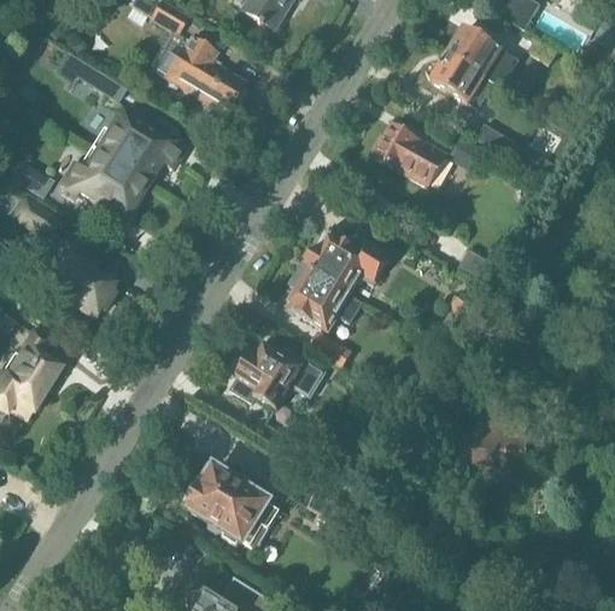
[(28,0),(18,18),(30,24),(40,5),(31,0),(28,0)]
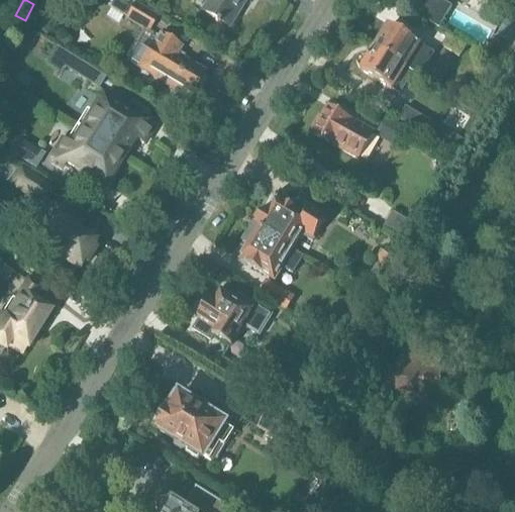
[(42,0),(30,22),(44,30),(60,5),(50,0),(42,0)]
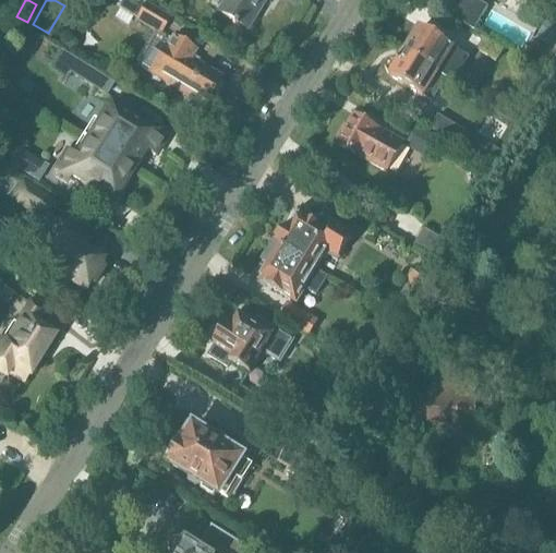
[(116,0),(115,3),(157,28),(166,14),(143,0),(116,0)]
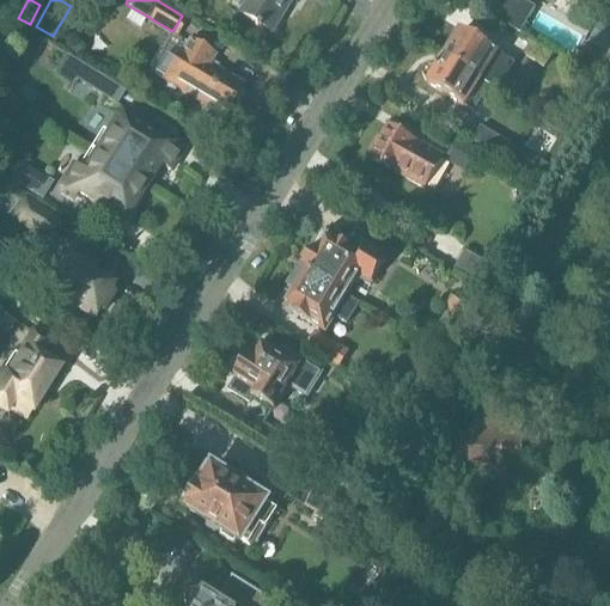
[(242,0),(237,10),(256,22),(256,23),(261,26),(262,25),(270,30),(288,0),(242,0)]
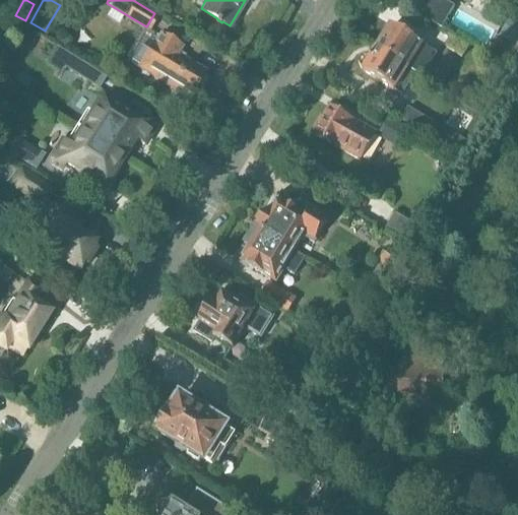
[(419,0),(413,10),(439,25),(452,3),(447,0),(419,0)]
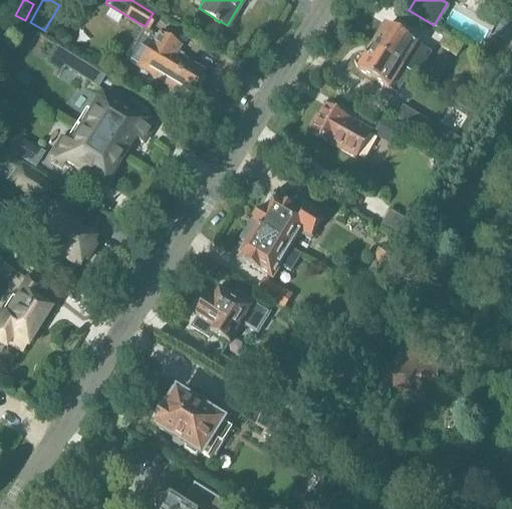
[(487,35),(480,47),(511,66),(511,50),(511,47),(511,13),(508,11),(491,38),(487,35)]
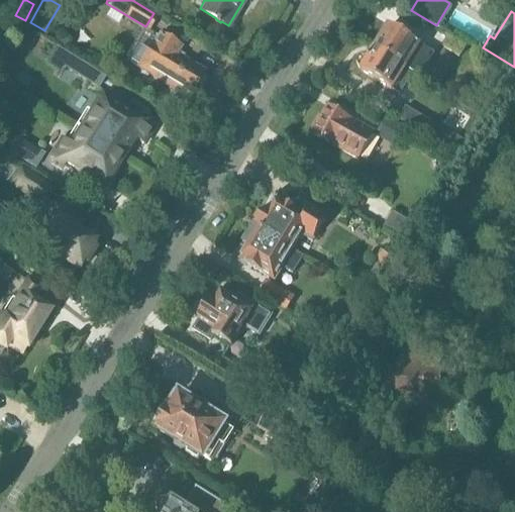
[(375,42),(373,46),(411,71),(412,69),(419,73),(433,49),(388,21),(381,32),(377,33),(374,38),(375,42)]
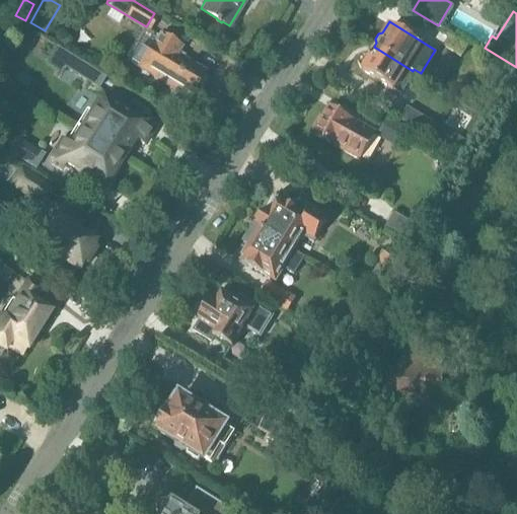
[(140,42),(130,57),(139,63),(138,65),(158,77),(183,92),(186,94),(193,82),(200,83),(203,76),(200,71),(202,68),(175,52),(179,46),(157,32),(148,47),(140,42)]
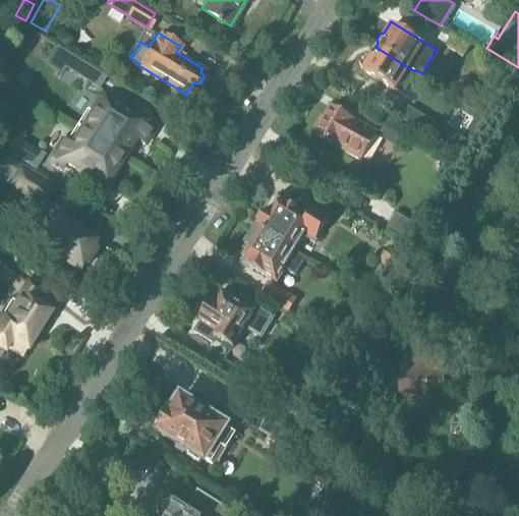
[(452,34),(446,43),(448,44),(460,52),(466,42),(452,34)]
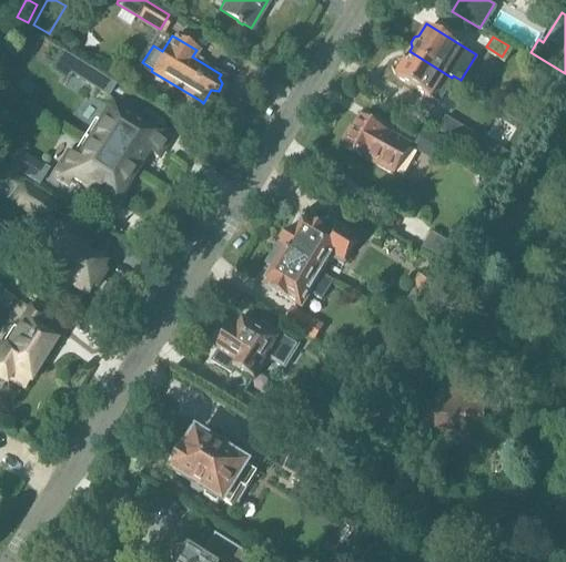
[(393,59),(390,64),(393,72),(395,74),(428,94),(428,93),(438,100),(452,78),(410,51),(405,58),(404,57),(403,58),(393,59)]
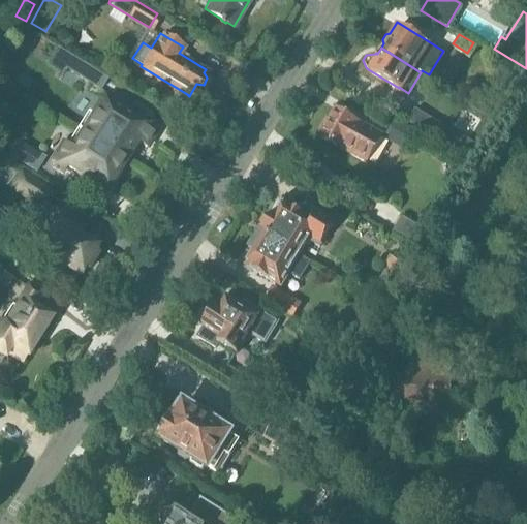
[(83,63),(76,73),(97,86),(104,75),(83,62),(83,63)]
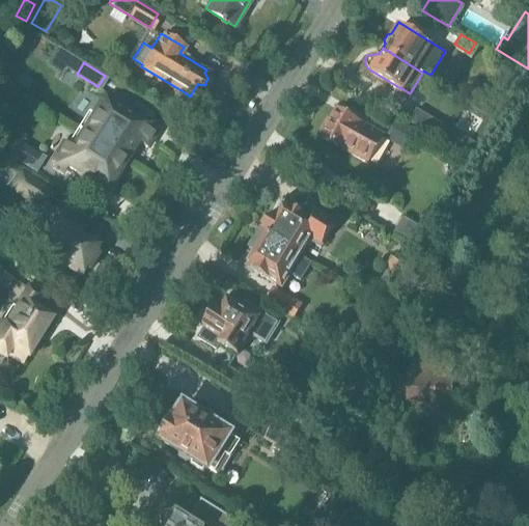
[(81,129),(81,130),(124,157),(135,139),(144,144),(155,129),(145,123),(133,115),(128,113),(127,112),(124,111),(120,108),(102,95),(91,113),(81,129)]
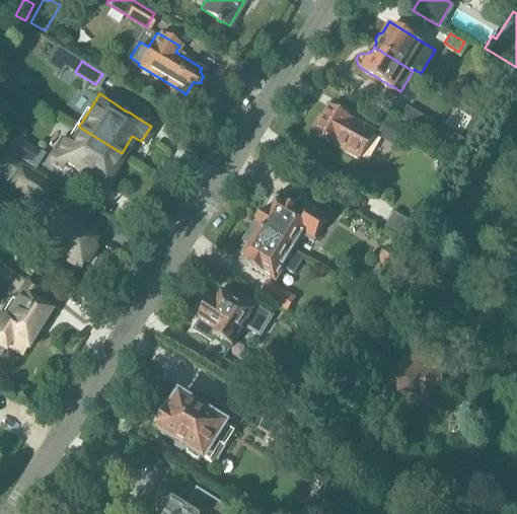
[(317,124),(312,131),(358,156),(373,129),(328,103),(321,115),(318,113),(313,122),(317,124)]
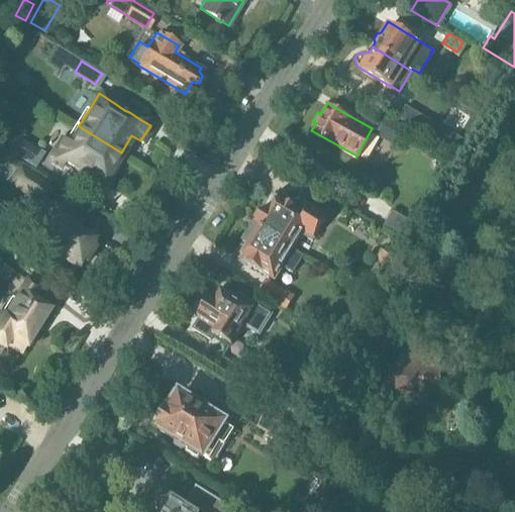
[(404,104),(398,114),(422,129),(428,119),(404,104)]
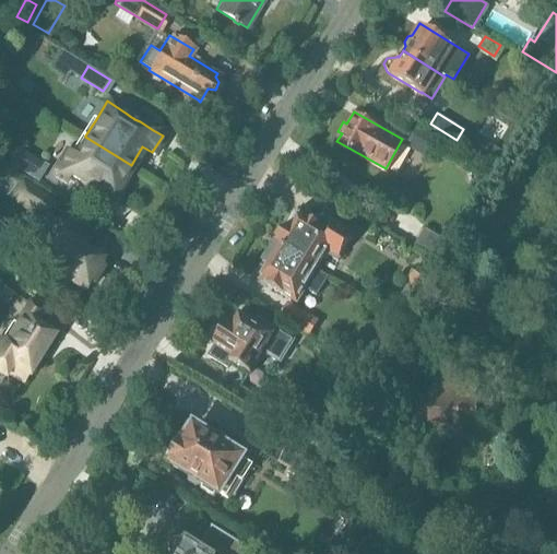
[(418,125),(412,136),(426,144),(434,134),(418,125)]
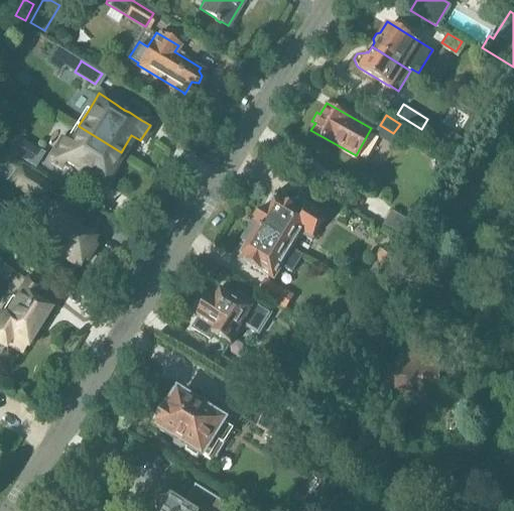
[(60,135),(48,154),(55,158),(61,162),(63,159),(65,160),(75,166),(76,166),(79,167),(83,169),(83,170),(84,170),(86,173),(102,182),(112,166),(113,165),(117,160),(119,154),(120,155),(120,153),(121,152),(79,126),(70,140),(65,137),(60,135)]
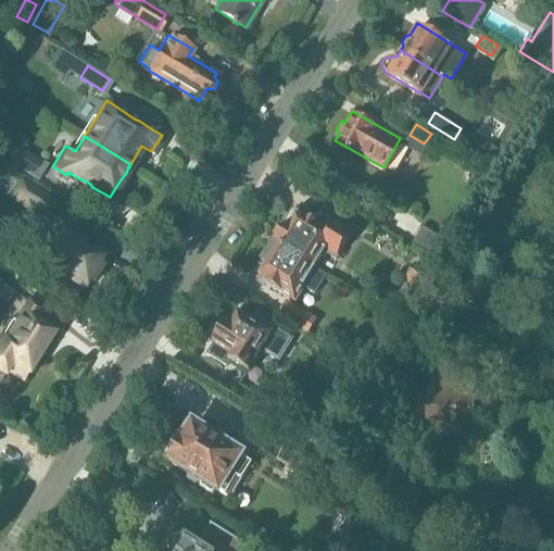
[(17,146),(9,160),(35,176),(45,162),(17,146)]
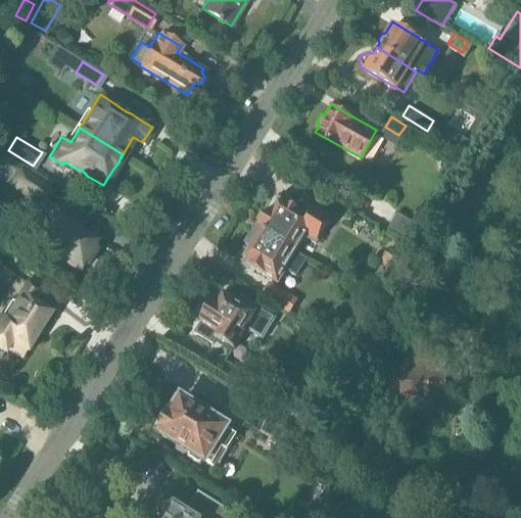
[(18,168),(9,183),(22,191),(41,203),(42,202),(51,188),(18,168)]
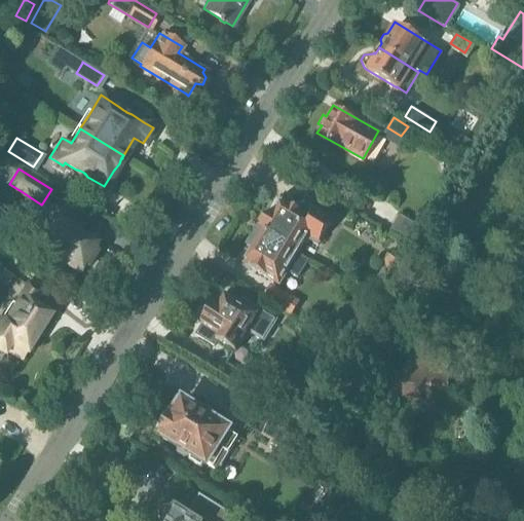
[(259,224),(257,226),(295,251),(305,234),(306,235),(319,243),(332,220),(311,208),(306,215),(288,203),(287,200),(284,198),(281,198),(275,196),(269,207),(265,214),(260,216),(259,219),(259,224)]
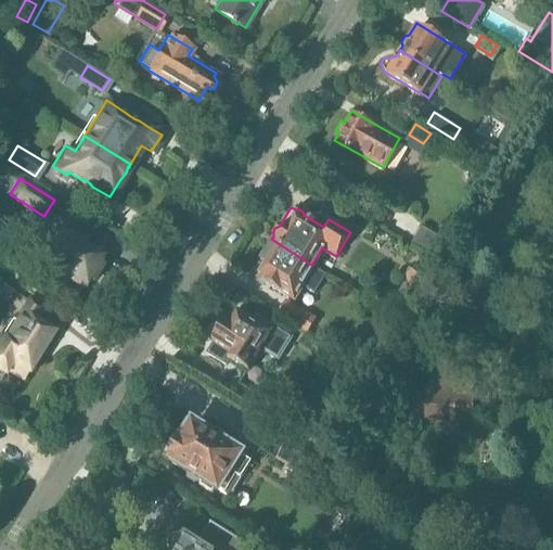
[(41,241),(33,256),(40,260),(61,275),(63,271),(84,284),(102,255),(81,242),(84,239),(84,238),(82,238),(75,232),(55,219),(54,220),(49,217),(36,238),(41,241)]
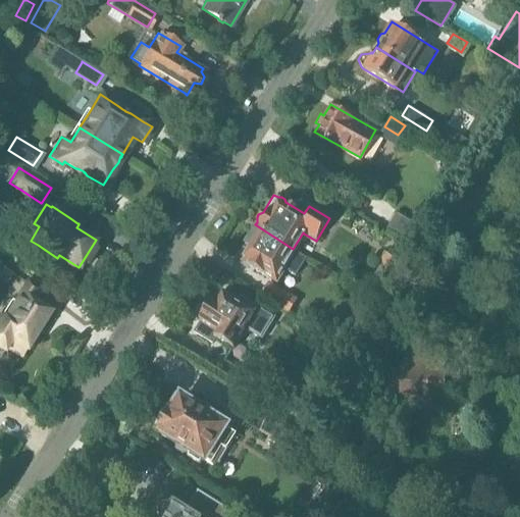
[(396,212),(386,227),(412,244),(422,227),(396,212)]
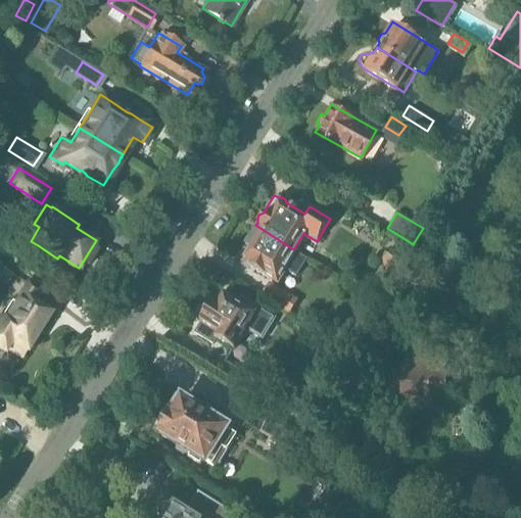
[(247,248),(241,259),(242,264),(244,265),(248,264),(276,281),(284,268),(288,271),(293,274),(304,256),(293,250),(293,249),(255,225),(254,228),(248,231),(246,234),(246,239),(243,245),(247,248)]
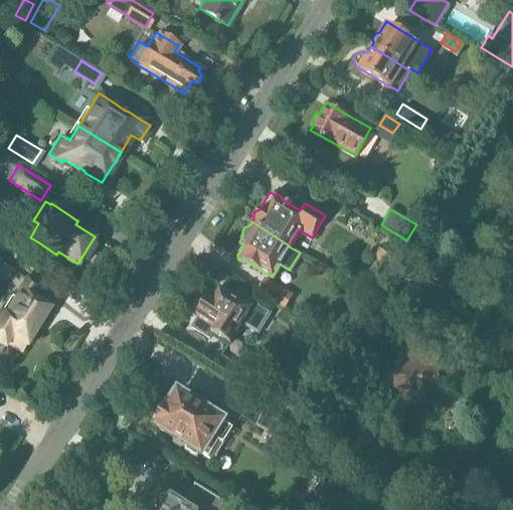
[(384,241),(376,256),(392,266),(398,256),(405,245),(393,237),(388,244),(384,241)]
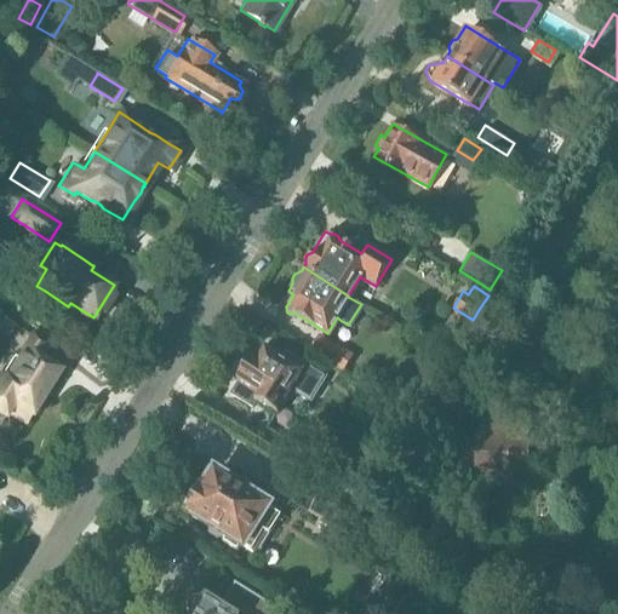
[(488,296),(480,308),(504,322),(511,310),(488,296)]
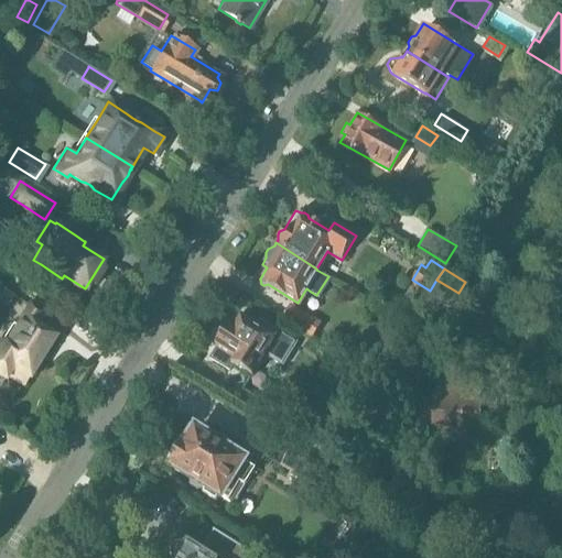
[(0,301),(4,304),(11,293),(0,284),(0,301)]
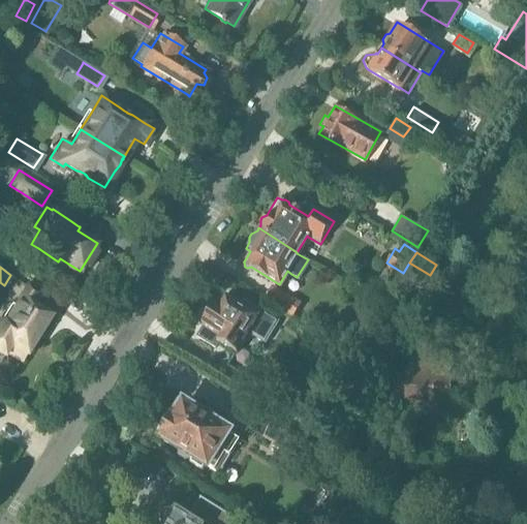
[(270,283),(262,297),(277,306),(290,313),(299,301),(270,283)]
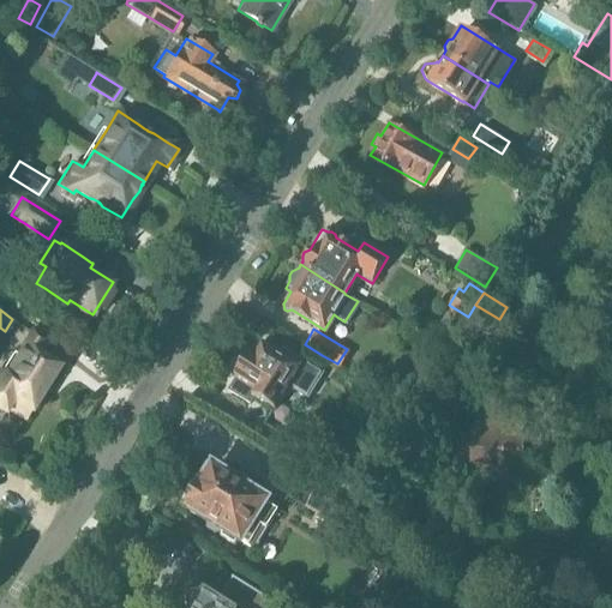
[(31,330),(0,378),(0,414),(6,404),(24,415),(31,404),(35,407),(41,396),(37,393),(55,365),(35,351),(43,338),(31,330)]
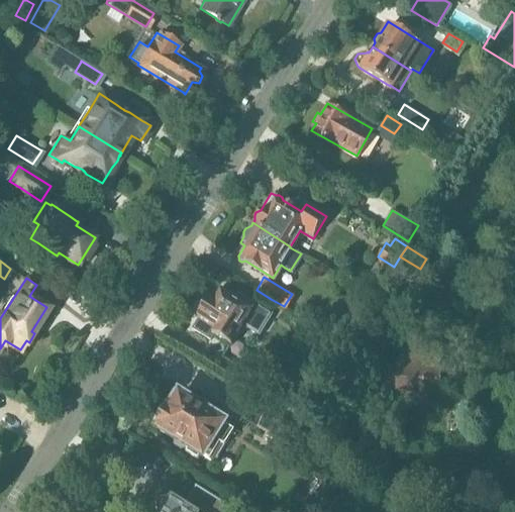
[(198,316),(191,326),(209,337),(212,332),(229,342),(241,322),(256,331),(269,311),(253,302),(235,291),(232,296),(224,291),(221,296),(216,293),(212,300),(207,297),(204,300),(200,302),(199,304),(199,309),(195,314),(198,316)]
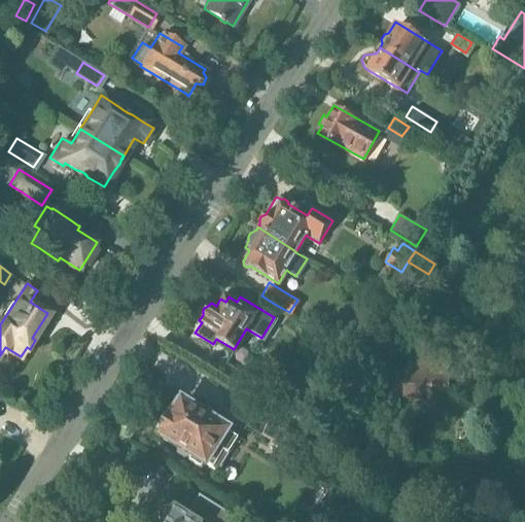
[(386,375),(385,394),(443,396),(445,360),(430,359),(431,350),(407,349),(406,362),(400,362),(399,375),(386,375)]
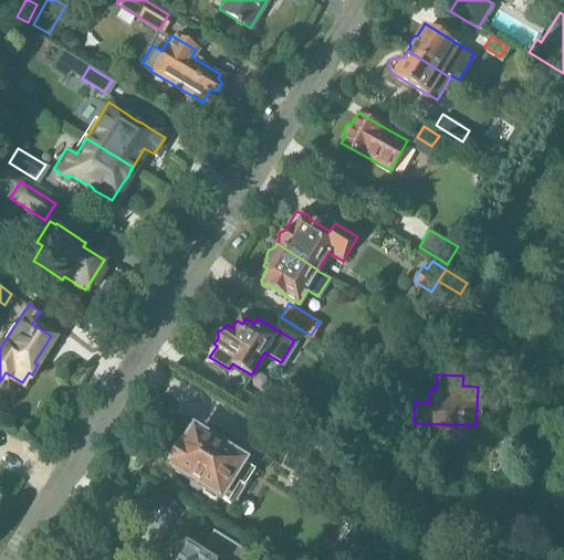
[(184,443),(170,465),(189,477),(188,485),(196,489),(201,486),(205,487),(200,493),(213,500),(217,496),(219,497),(220,496),(231,478),(243,485),(244,485),(254,467),(242,460),(243,460),(227,448),(223,443),(218,440),(211,440),(194,429),(184,443)]
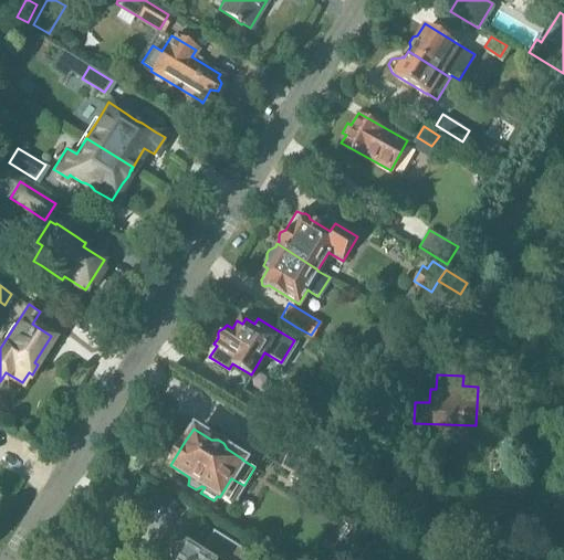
[(296,441),(281,464),(311,482),(325,458),(307,447),(296,441)]
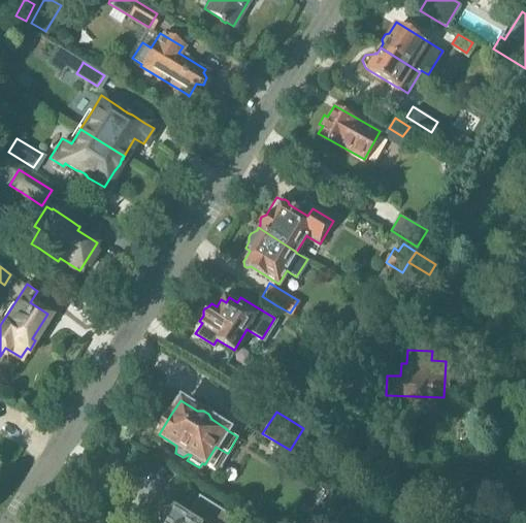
[(158,509),(157,512),(157,515),(158,519),(161,521),(164,522),(163,522),(227,522),(233,515),(198,493),(197,494),(198,494),(189,508),(194,511),(189,518),(185,515),(173,508),(170,505),(167,504),(164,504),(161,507),(158,509)]
